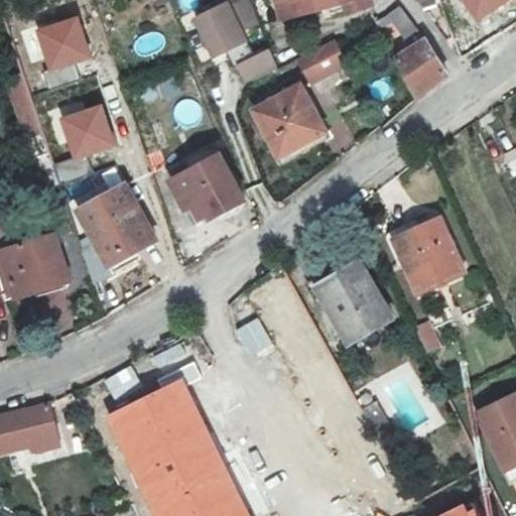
[(242,31),(259,24),(249,0),(228,0),(181,20),(201,66),(228,54),(232,63),(252,54),(242,31)]
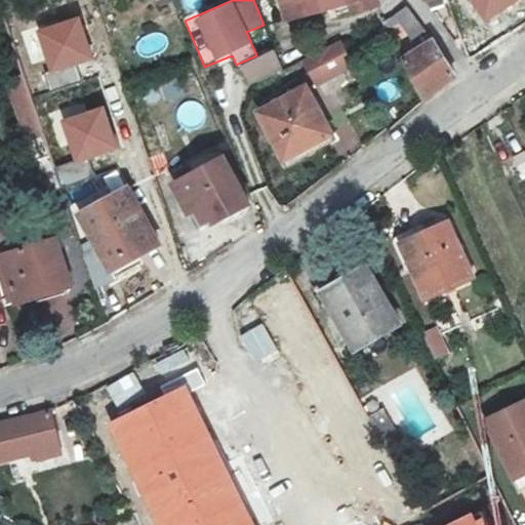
[(368,16),(364,0),(274,0),(280,27),(314,18),(334,10),(339,23),(368,16)]
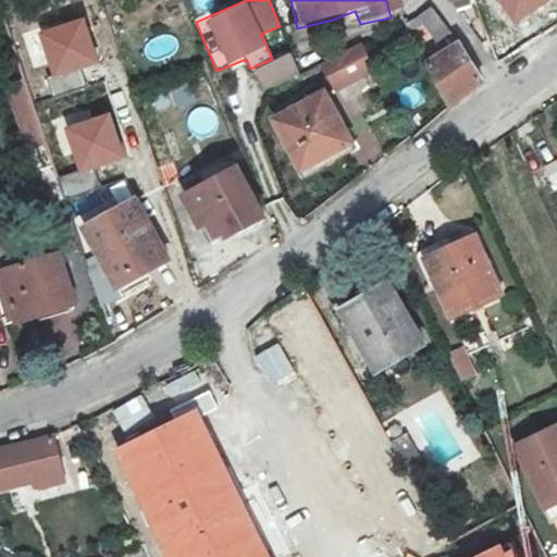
[(59,190),(63,205),(95,194),(63,103),(54,107),(23,16),(38,11),(35,4),(0,15),(0,24),(31,112),(59,190)]
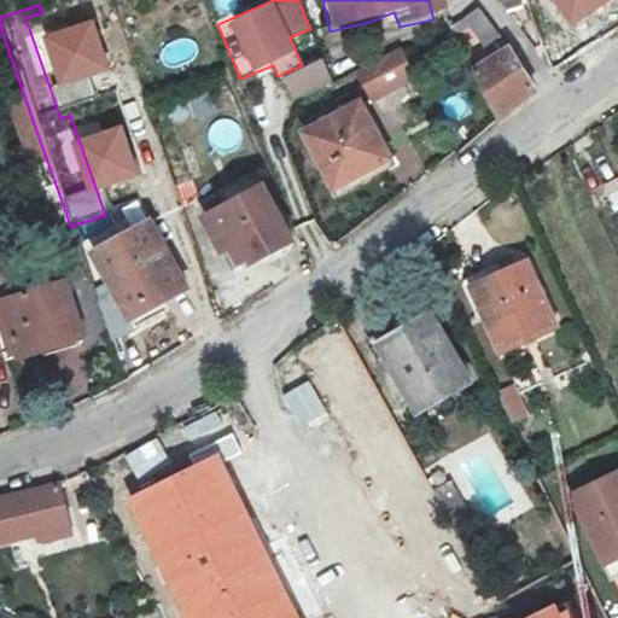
[(496,42),(467,25),(450,33),(476,52),(496,42)]
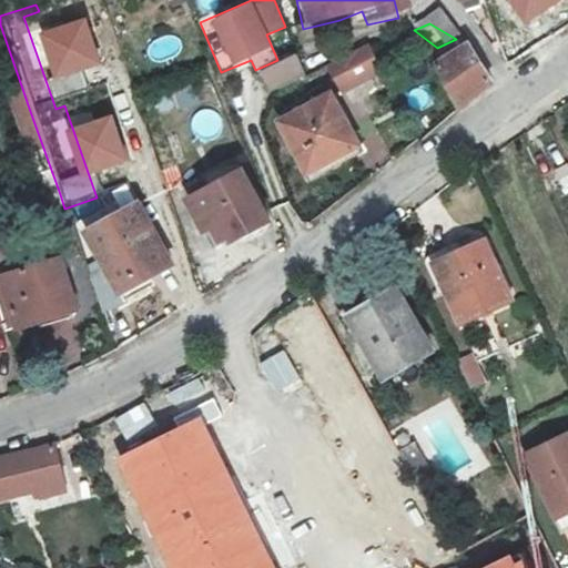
[(492,83),(467,47),(426,72),(454,114),(492,83)]
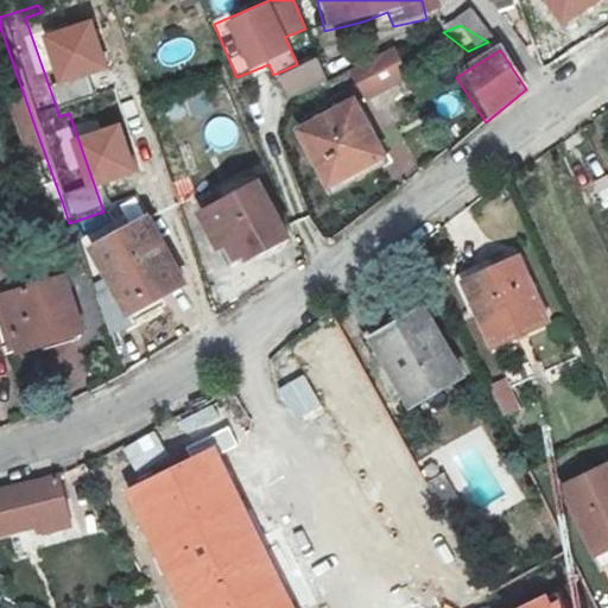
[(362,105),(404,80),(385,52),(343,76),(362,105)]
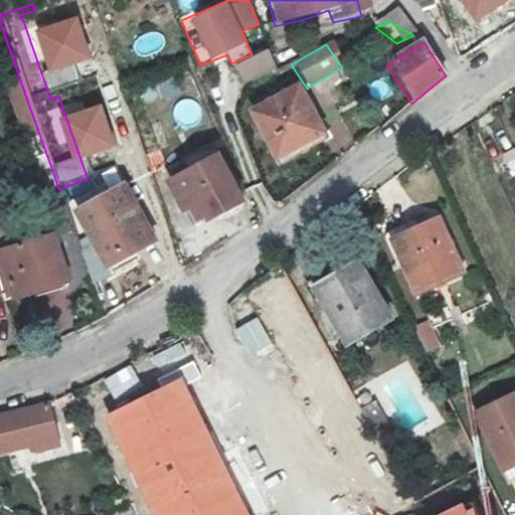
[(267,49),(232,65),(242,86),(277,69),(267,49)]
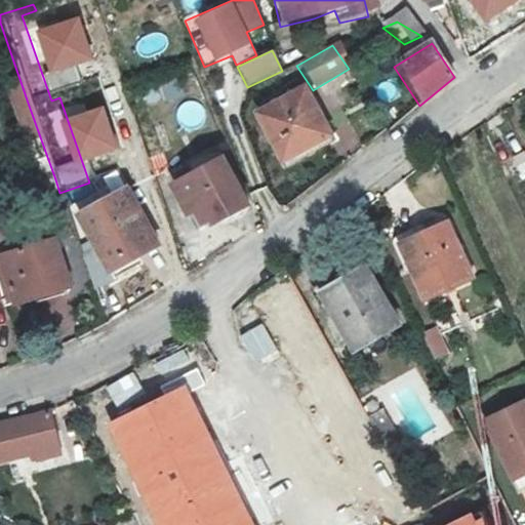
[(323,135),(297,93),(249,121),(277,166),(323,135)]
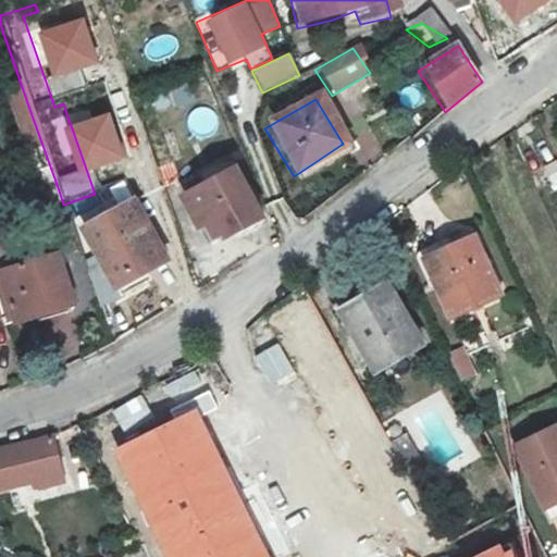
[(556,124),(556,104),(556,103),(541,113),(551,128),(556,124)]
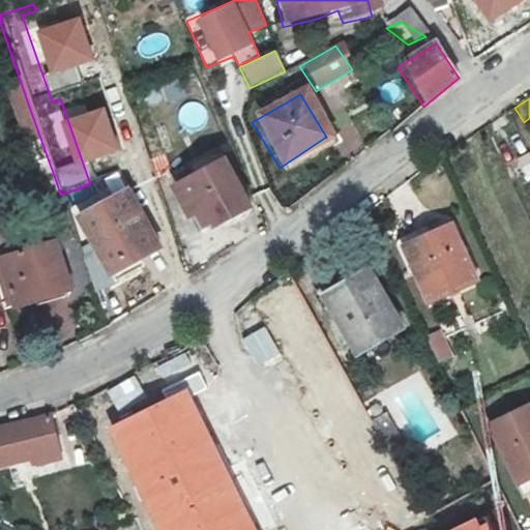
[(528,179),(529,177),(529,156),(529,154),(517,162),(528,179)]
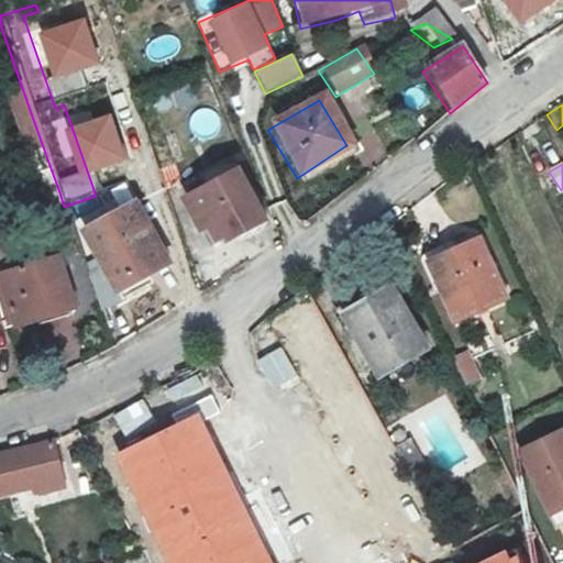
[(240,169),(187,198),(211,242),(236,229),(240,233),(267,218),(240,169)]
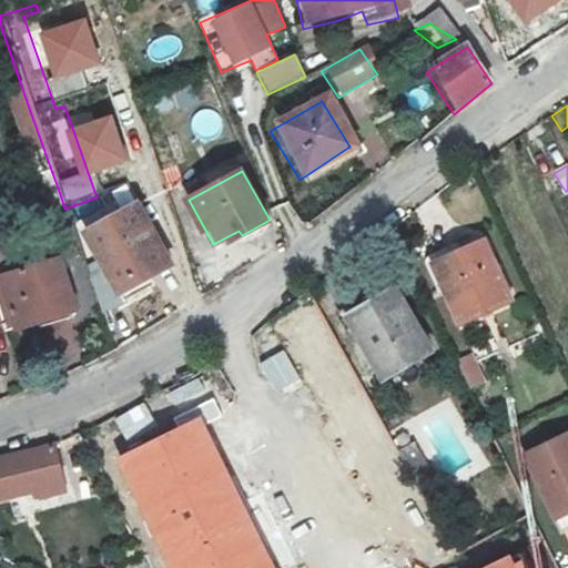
[(89,233),(109,269),(90,279),(103,314),(127,301),(122,293),(173,265),(140,204),(89,233)]
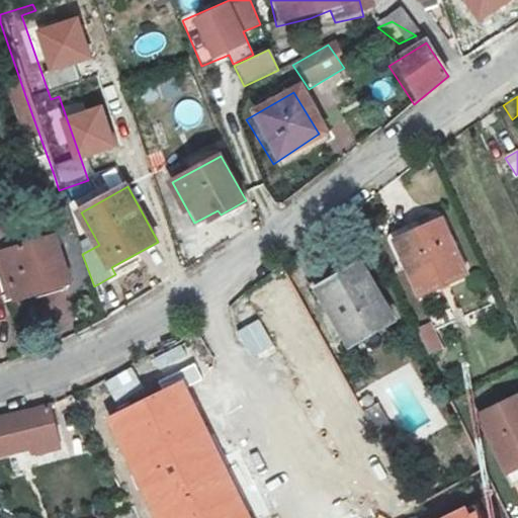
[(416,230),(398,238),(423,291),(467,271),(444,221),(438,223),(434,214),(414,224),(416,230)]
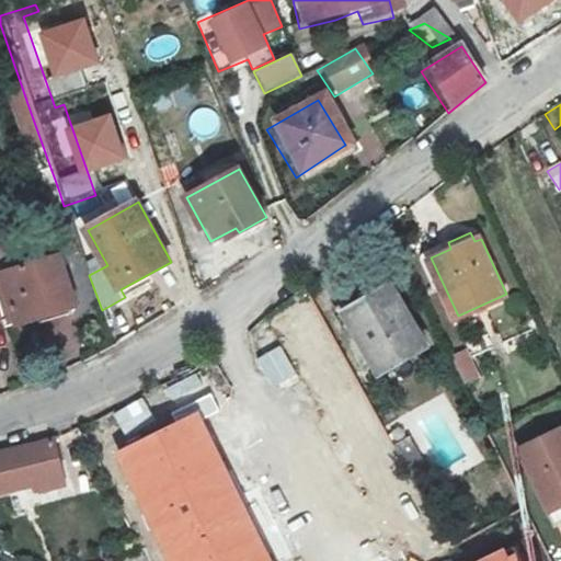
[(60,249),(12,263),(6,241),(0,242),(0,300),(7,322),(8,328),(78,307),(60,249)]
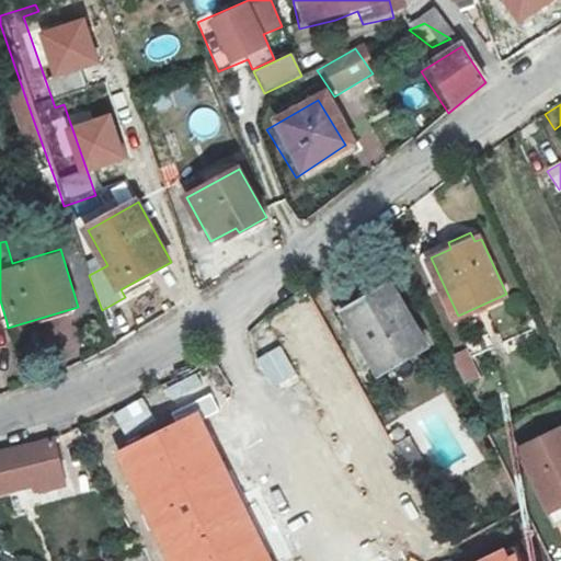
[(341,297),(379,367),(425,342),(392,279),(382,285),(378,276),(341,297)]
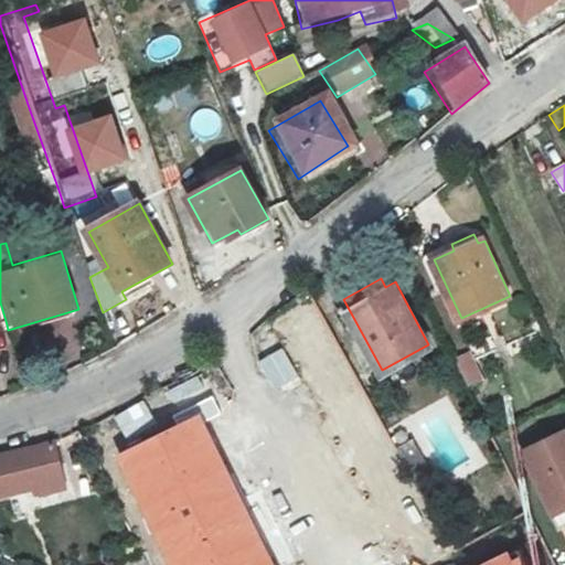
[(468,352),(454,359),(468,385),(481,379),(468,352)]
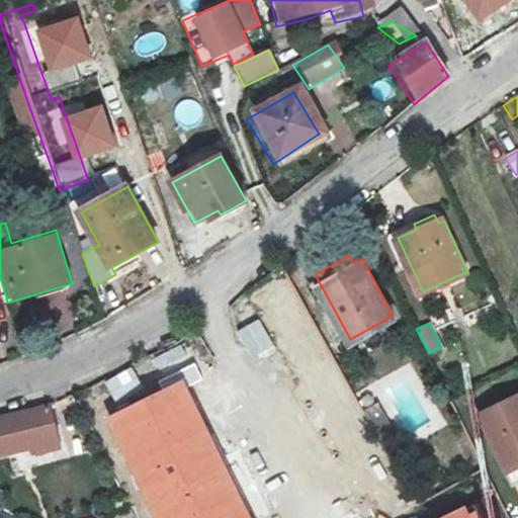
[(118,412),(139,452),(182,431),(173,411),(177,409),(172,399),(176,398),(171,387),(118,412)]
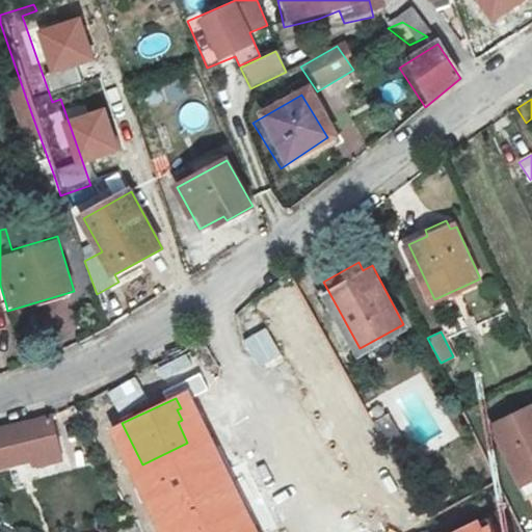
[(531,404),(494,423),(526,493),(531,489),(531,404)]
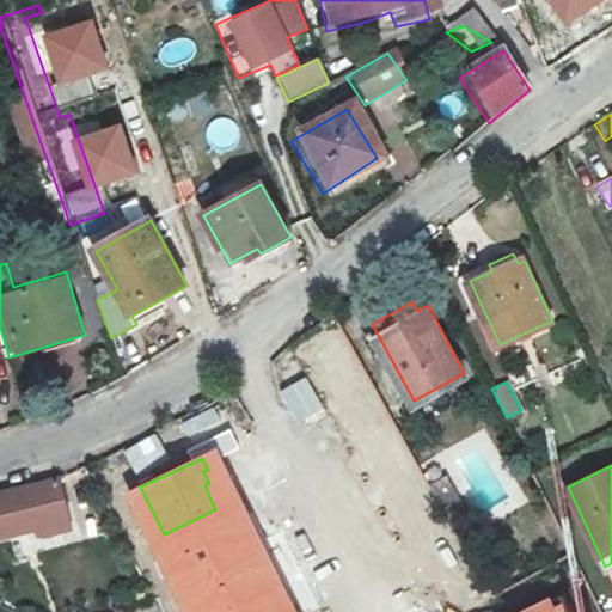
[(446,467),(424,478),(436,500),(457,489),(446,467)]
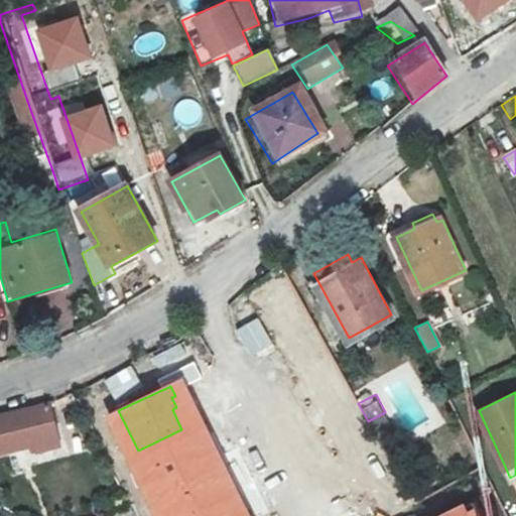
[(1,417),(0,416),(0,449),(36,441),(39,449),(63,442),(50,400),(1,417)]
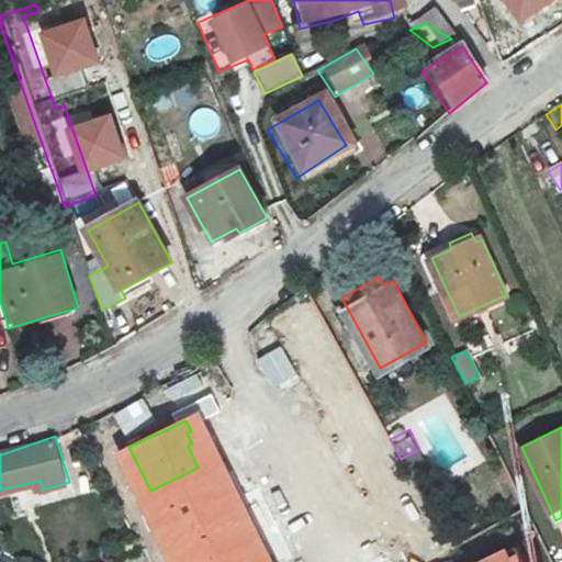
[(531,536),(517,509),(451,542),(461,561),(495,561),(492,555),(531,536)]
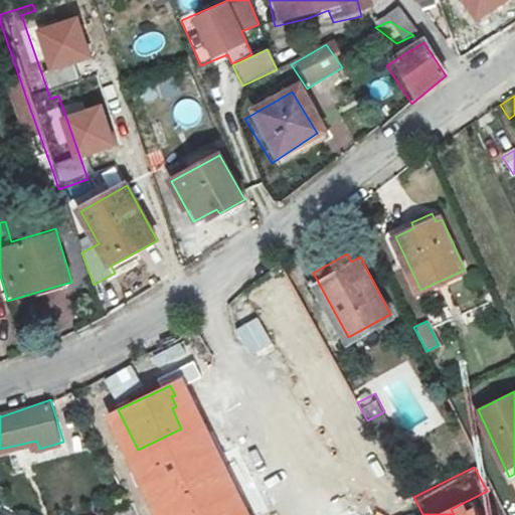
[(230,485),(236,495),(250,487),(244,477),(230,485)]
